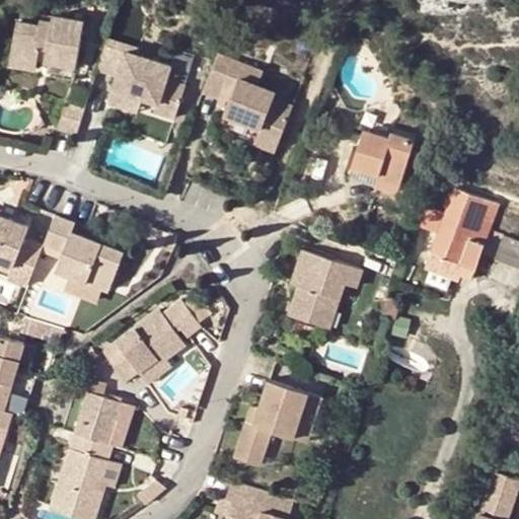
[(52,14),(51,17),(50,22),(39,20),(38,24),(16,21),(10,64),(39,69),(40,62),(42,62),(76,66),(83,20),(52,14)]
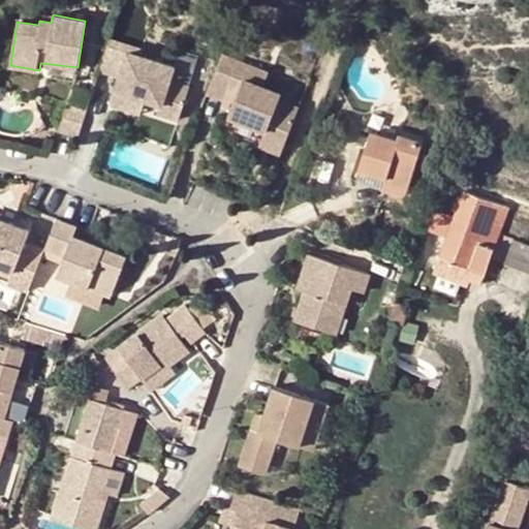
[(169,81),(174,65),(159,61),(142,55),(143,50),(110,38),(99,70),(119,78),(115,89),(160,105),(157,114),(178,121),(189,88),(169,81)]
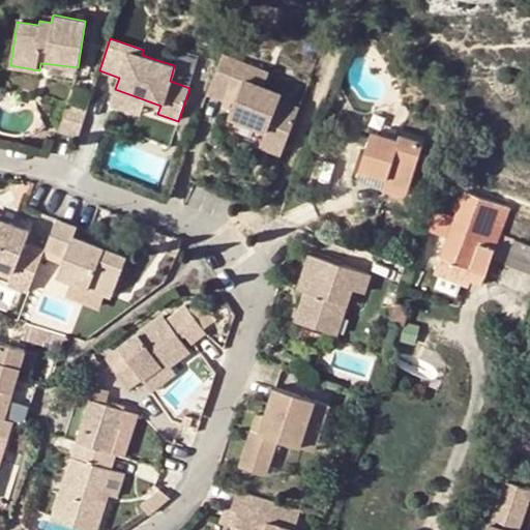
[(181,51),(175,78),(194,82),(200,55),(181,51)]
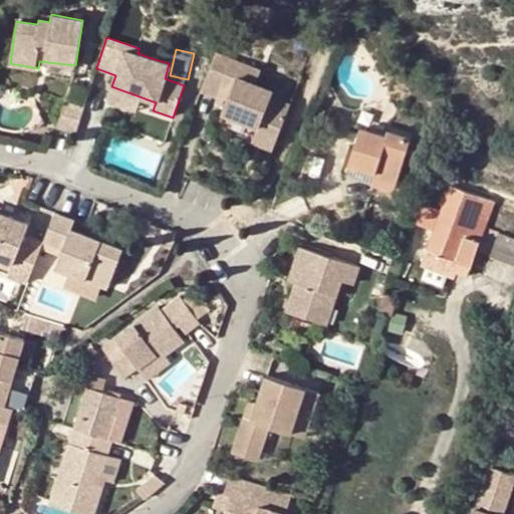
[(227,81),(248,66),(216,53),(208,75),(224,80),(227,81)]
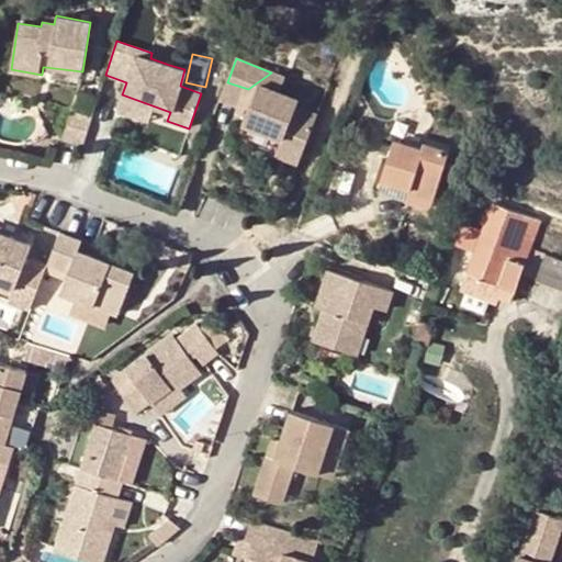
[(287,79),(271,72),(248,89),(245,88),(244,89),(256,93),(249,110),(245,122),(284,137),(278,154),(298,160),(315,116),(296,109),(299,103),(280,94),(287,79)]
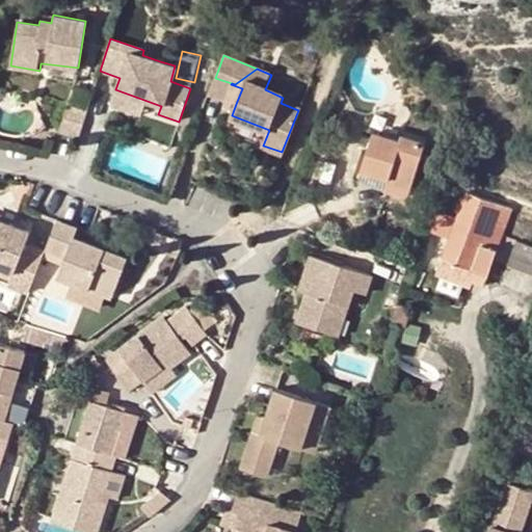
[(232,83),(215,78),(209,95),(225,101),(231,84),(232,83)]
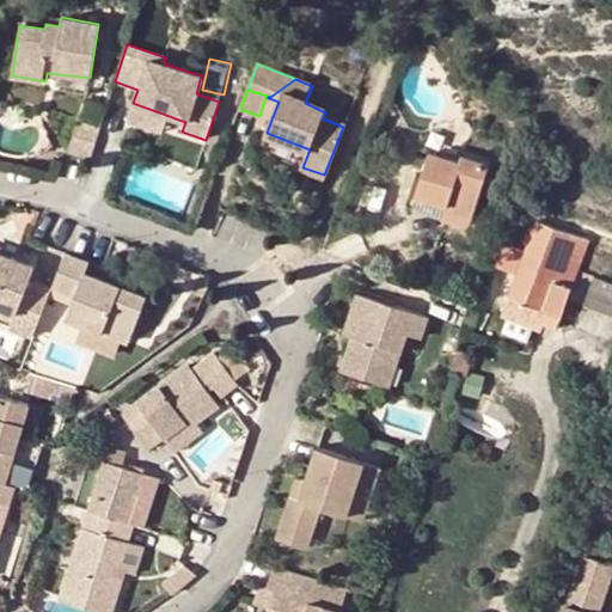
[(265,97),(259,116),(271,120),(279,102),(265,97)]
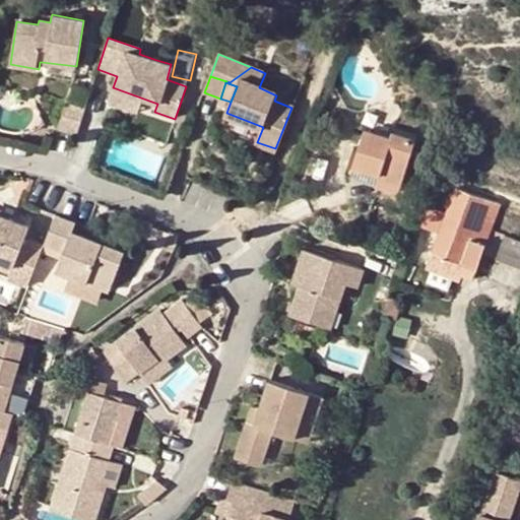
[(157,104),(113,87),(109,104),(153,118),(154,112),(157,104)]
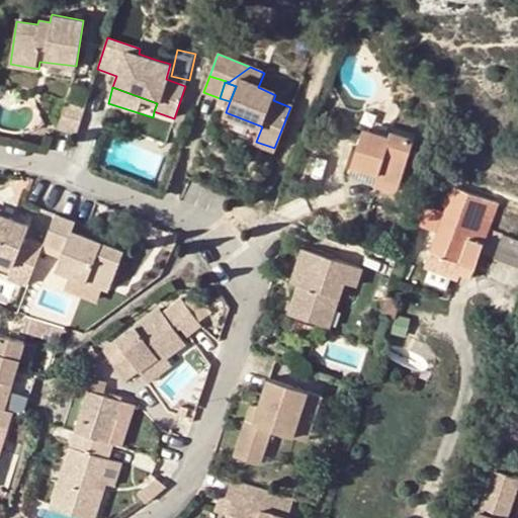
[(76,134),(85,105),(66,101),(57,127),(76,134)]
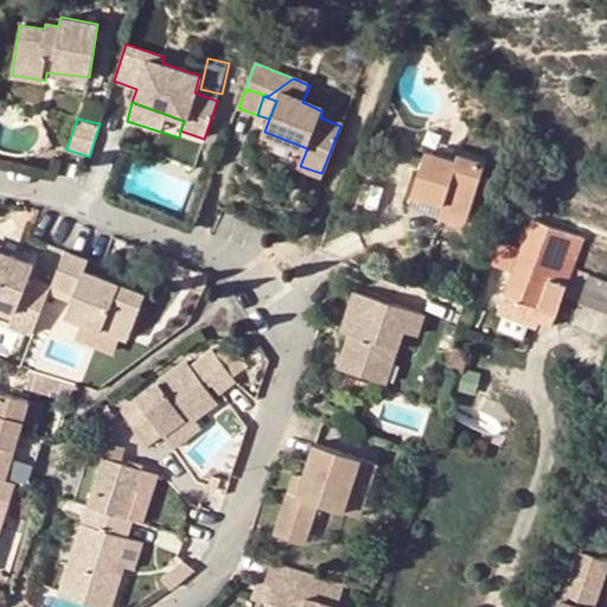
[(429,146),(420,172),(415,187),(445,197),(443,203),(467,209),(484,158),(457,148),(455,154),(429,146)]
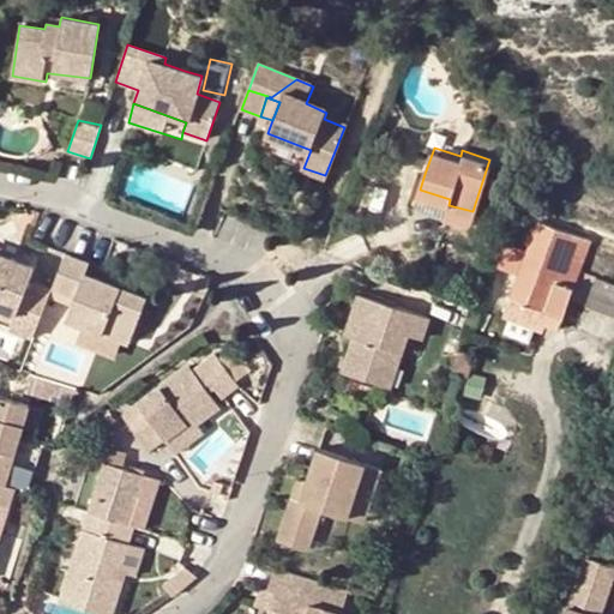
[(420,190),(425,174),(413,170),(402,200),(469,223),(473,211),(449,205),(450,199),(420,190)]
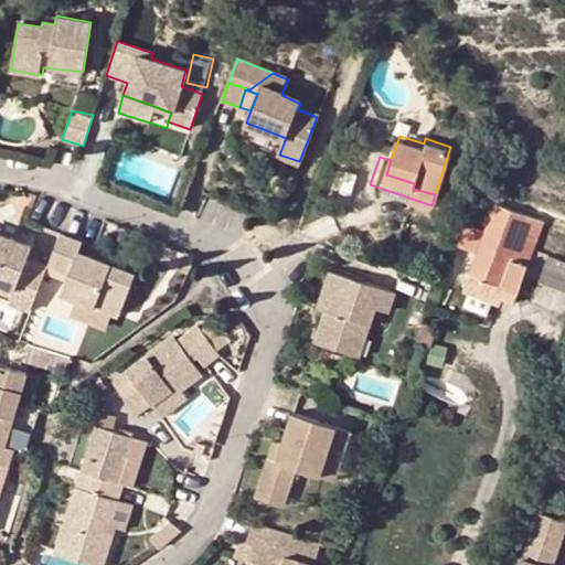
[(513,260),(528,217),(492,204),(482,232),(464,225),(456,245),(475,253),(460,294),(499,307),(501,300),(513,305),(523,276),(539,281),(547,258),(531,252),(526,265),(513,260)]
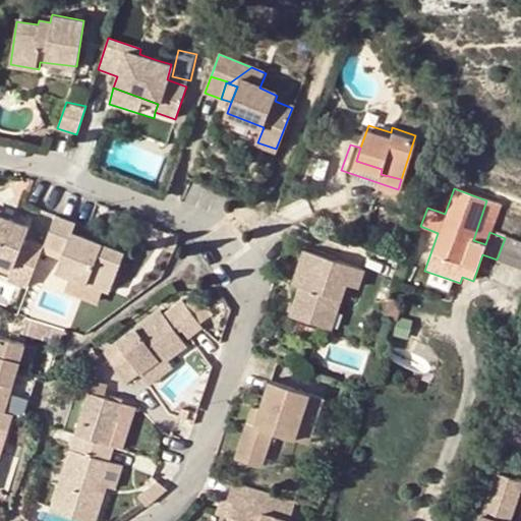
[(500,207),(486,200),(473,240),(485,244),(489,232),(500,207)]
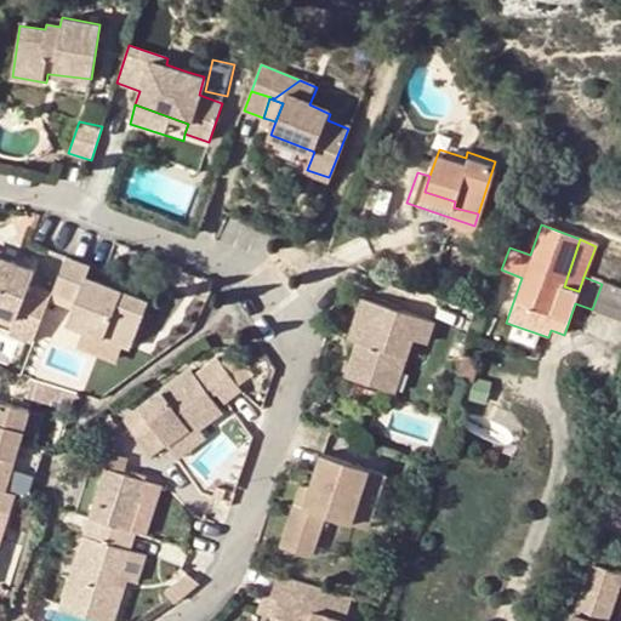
[(0,279),(29,285),(34,269),(0,256),(0,279)]
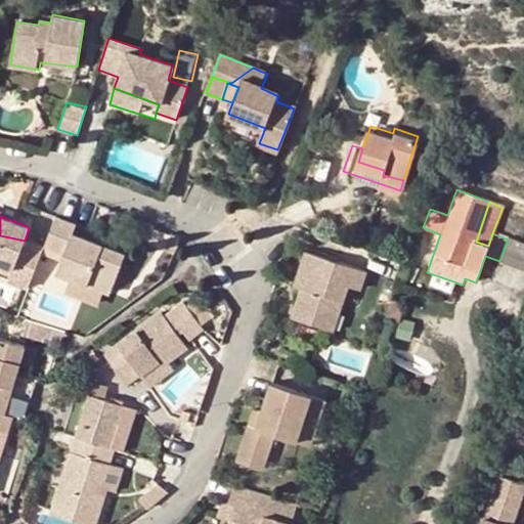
[(54,219),(50,228),(71,236),(74,224),(54,219)]
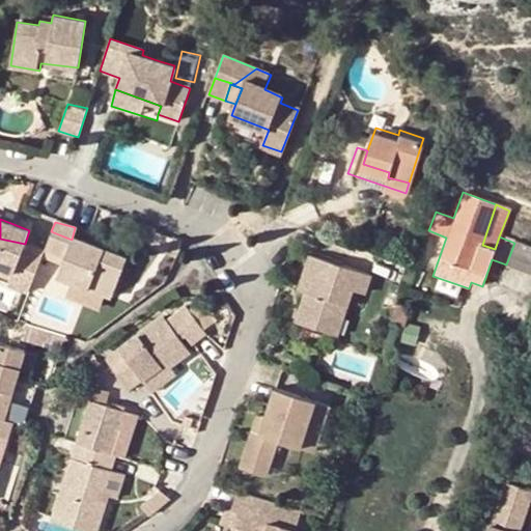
[(51,231),(45,248),(126,266),(127,261),(72,240),(51,231)]
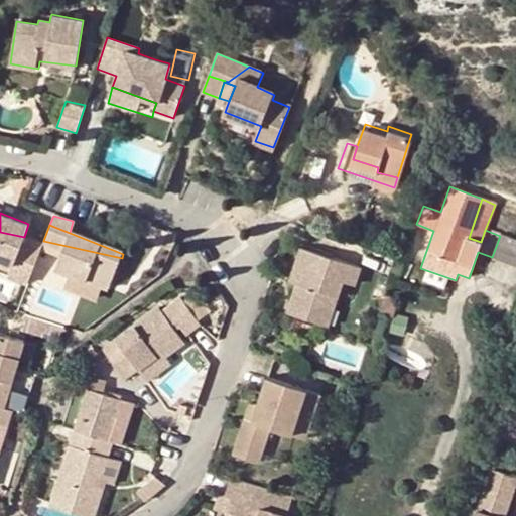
[(43,243),(24,237),(0,232),(0,257),(13,262),(8,275),(28,283),(40,249),(43,243)]
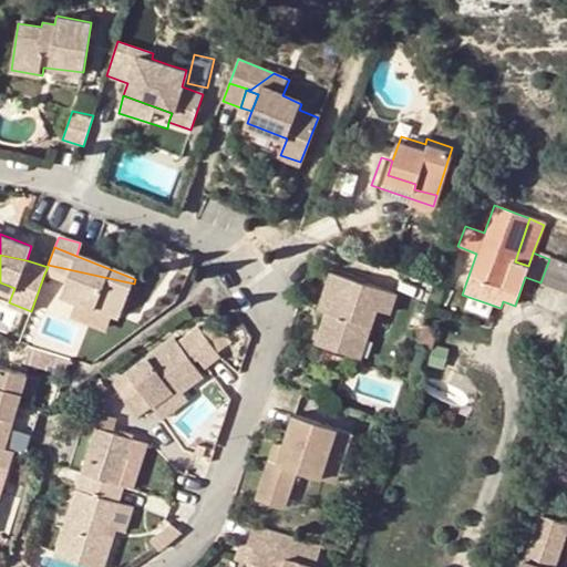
[(566,265),(549,259),(540,282),(540,286),(566,295),(566,265)]
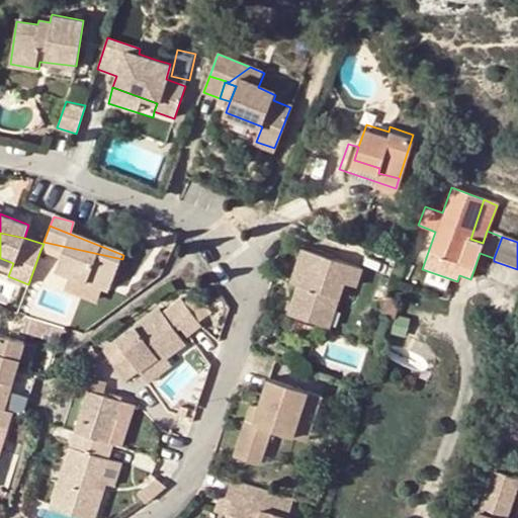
[(122,259),(44,242),(44,243),(63,251),(61,257),(56,272),(69,278),(101,290),(110,293),(122,259)]
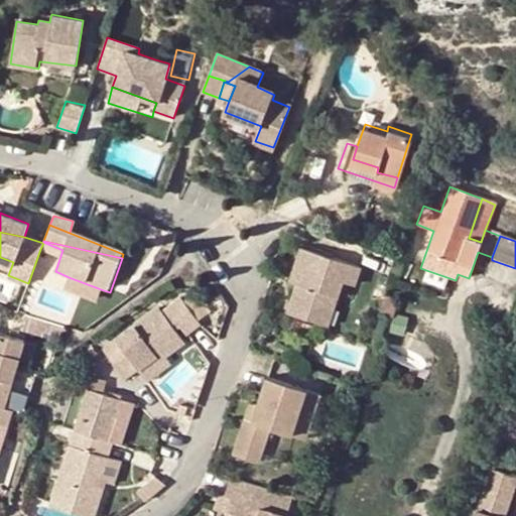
[(62,250),(43,242),(43,243),(40,249),(60,256),(62,250)]
